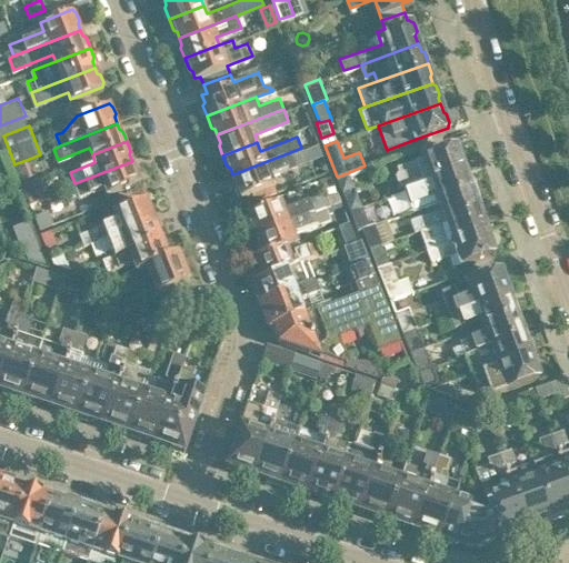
[(406,189),(463,169),(460,159),(461,156),(458,147),(455,144),(455,143),(396,164),(397,168),(393,172),(397,181),(403,182),(406,189)]
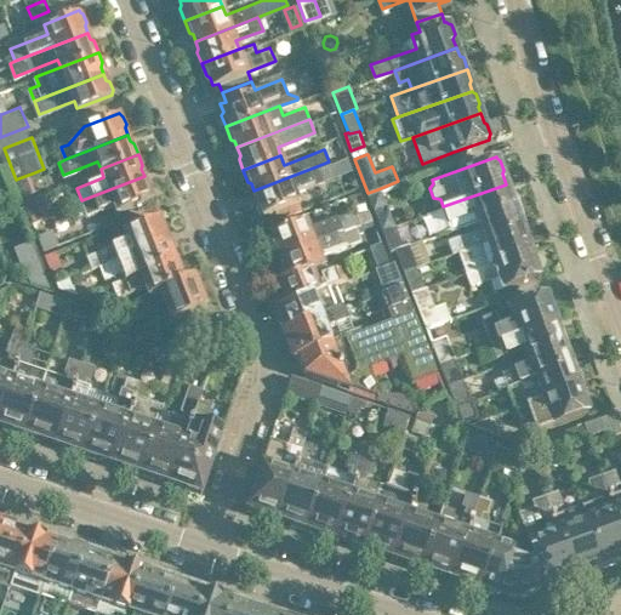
[(317,166),(254,191),(257,198),(256,201),(258,210),(262,212),(263,214),(274,210),(277,216),(301,208),(294,191),(323,180),(317,166)]
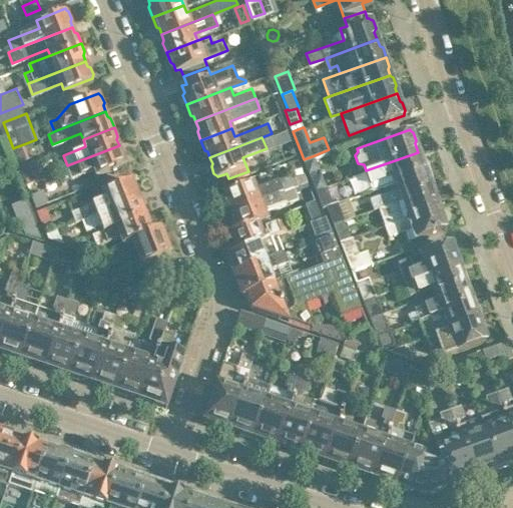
[(15,147),(13,148),(17,160),(30,154),(26,143),(15,147)]
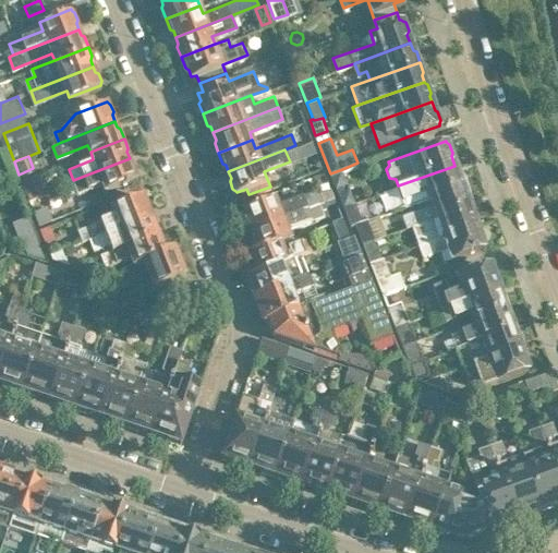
[(130,158),(73,180),(79,192),(102,182),(105,190),(114,185),(136,177),(136,176),(137,172),(134,165),(131,164),(130,158)]
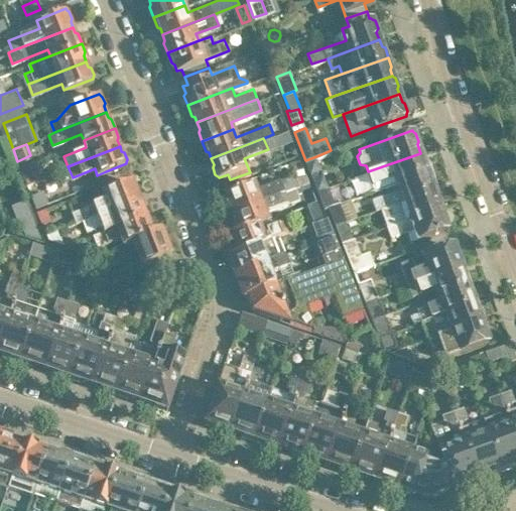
[(398,180),(428,169),(425,160),(422,158),(420,153),(368,171),(374,188),(398,180)]
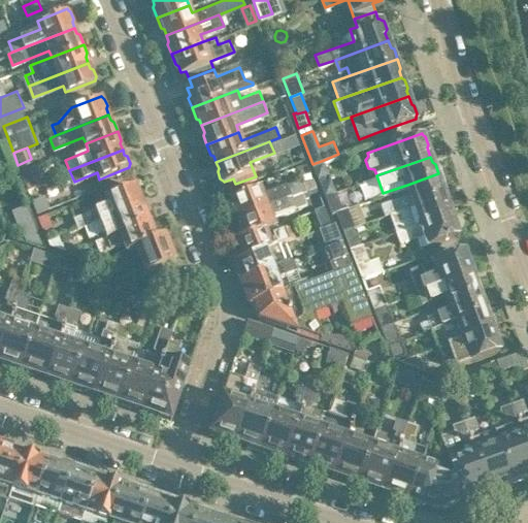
[(324,160),(312,164),(317,175),(323,172),(328,170),(324,160)]
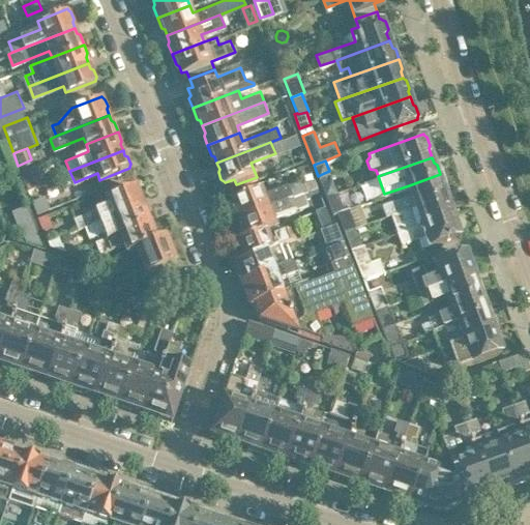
[(33,165),(20,171),(27,188),(34,185),(35,185),(32,176),(37,174),(33,165)]
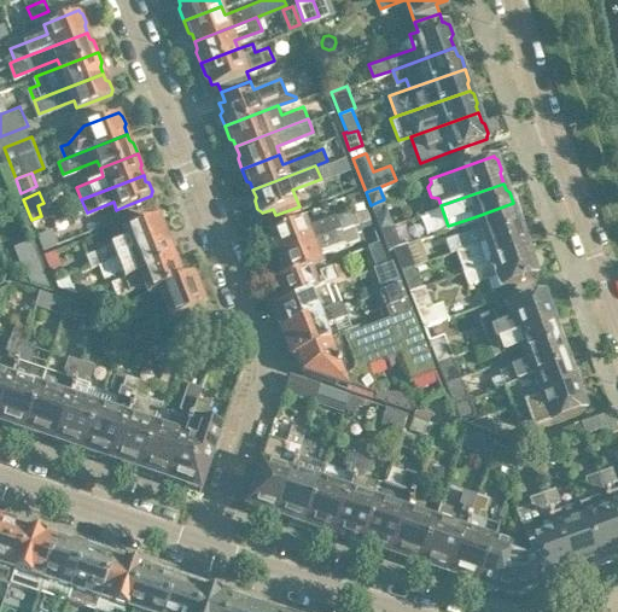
[(450,251),(456,249),(519,226),(516,217),(518,214),(513,203),(477,216),(479,225),(445,238),(450,251)]
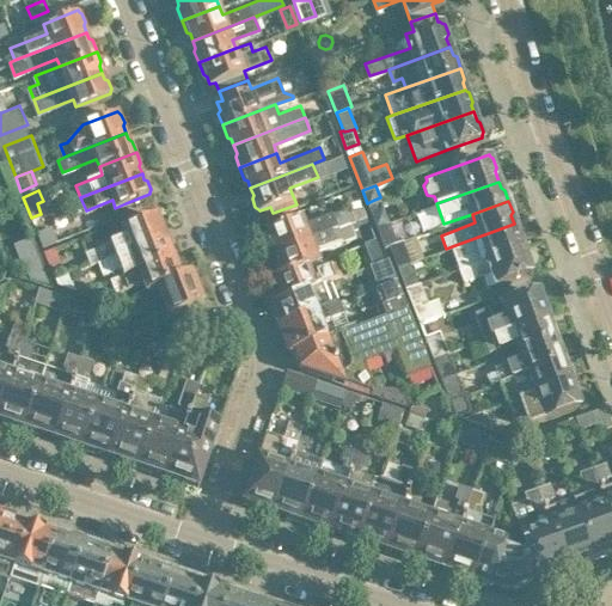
[(375,225),(389,220),(383,204),(369,209),(375,225)]
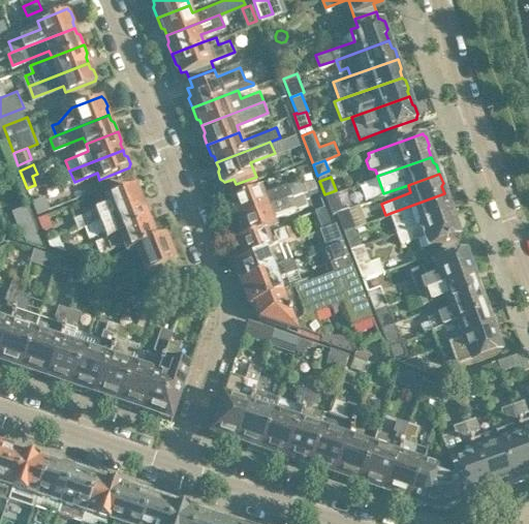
[(230,199),(229,203),(232,210),(236,211),(238,217),(302,191),(306,189),(301,178),(262,192),(260,186),(230,197),(230,199)]
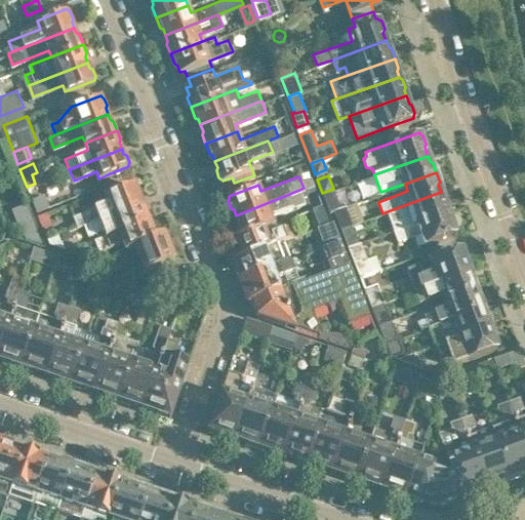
[(78,225),(84,222),(142,199),(139,195),(140,192),(137,185),(134,183),(134,182),(113,190),(112,191),(105,194),(108,201),(74,214),(78,225)]
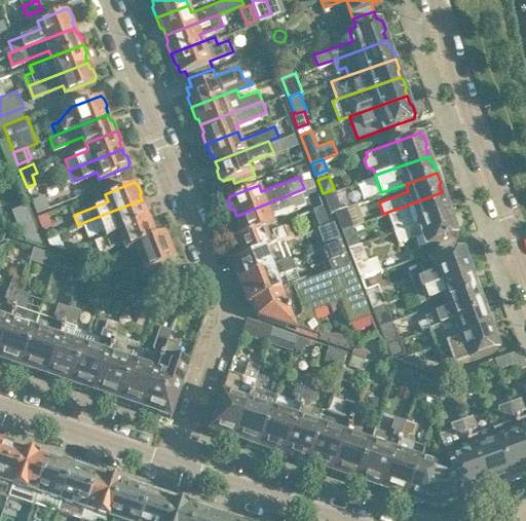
[(339,201),(334,189),(323,193),(330,211),(334,210),(344,206),(341,200),(339,201)]
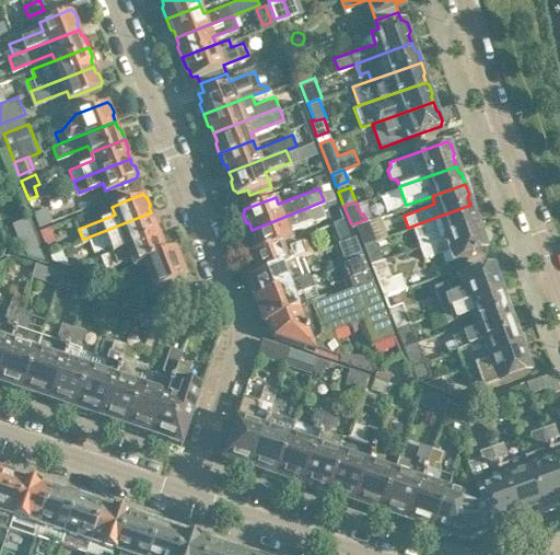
[(324,214),(319,203),(252,230),(254,236),(253,240),(256,249),(280,240),(290,235),(288,228),(324,214)]
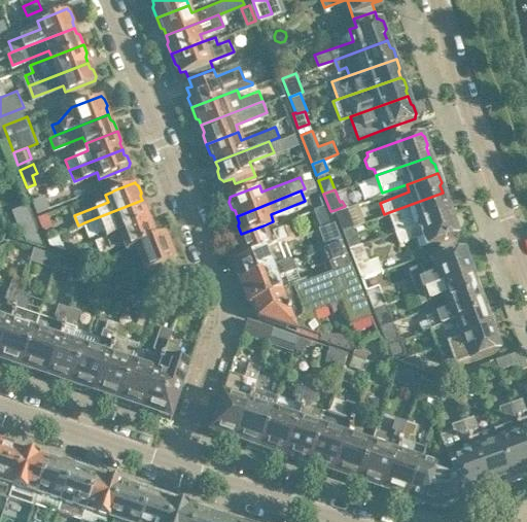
[(36,210),(48,205),(43,192),(31,197),(36,210)]
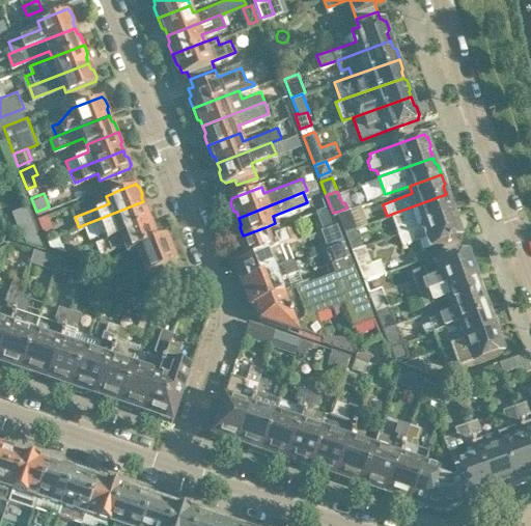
[(398,231),(452,212),(450,206),(451,203),(449,196),(446,194),(392,214),(394,220),(398,231)]
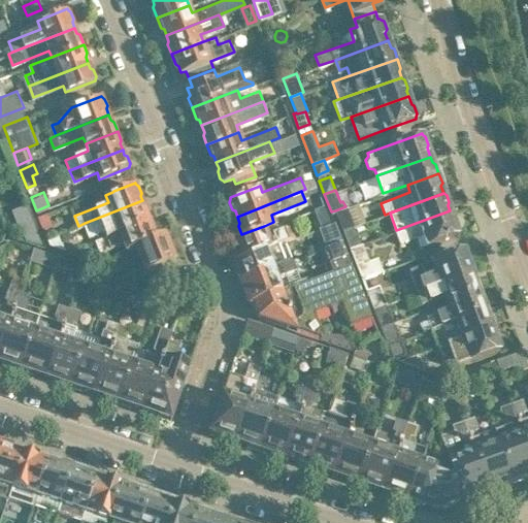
[(144,206),(142,200),(85,223),(89,235),(101,230),(104,237),(150,219),(149,218),(151,215),(147,207),(144,206)]
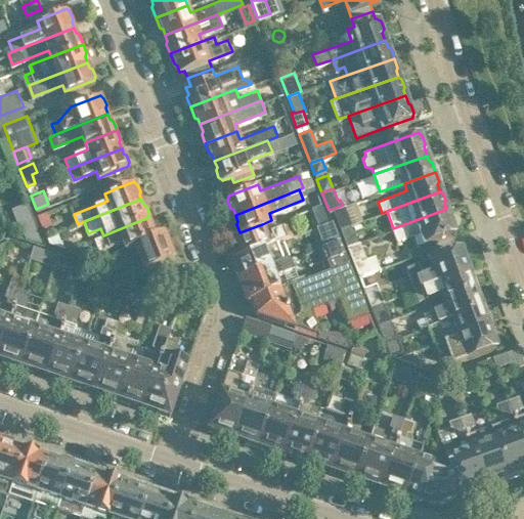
[(311,205),(318,224),(328,220),(320,201),(311,205)]
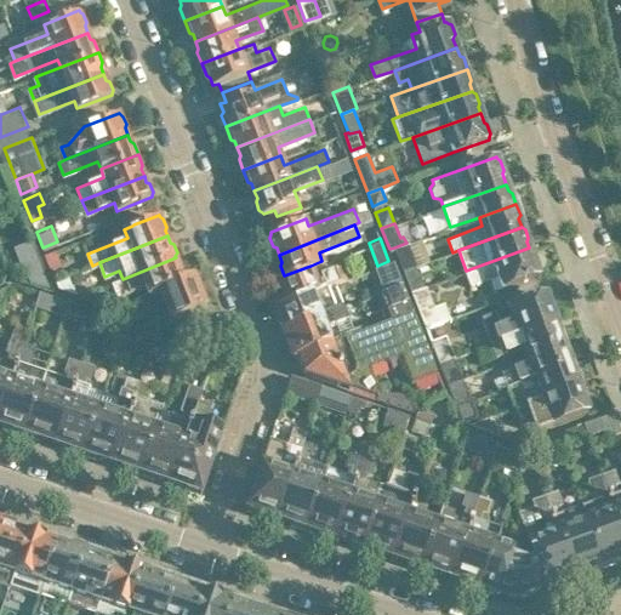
[(415,265),(406,243),(394,248),(403,269),(415,265)]
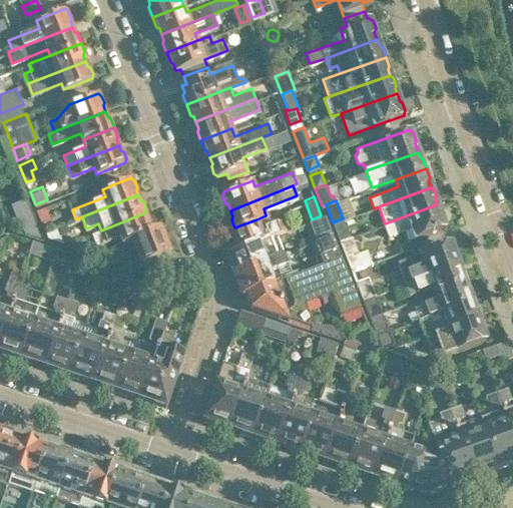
[(437,204),(385,223),(389,233),(410,226),(407,228),(410,238),(415,237),(445,226),(444,225),(446,222),(443,214),(440,212),(437,204)]
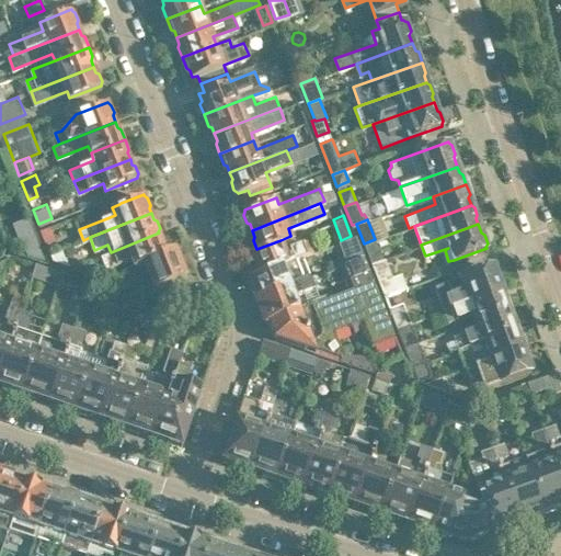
[(21,234),(29,252),(45,257),(34,228),(21,234)]
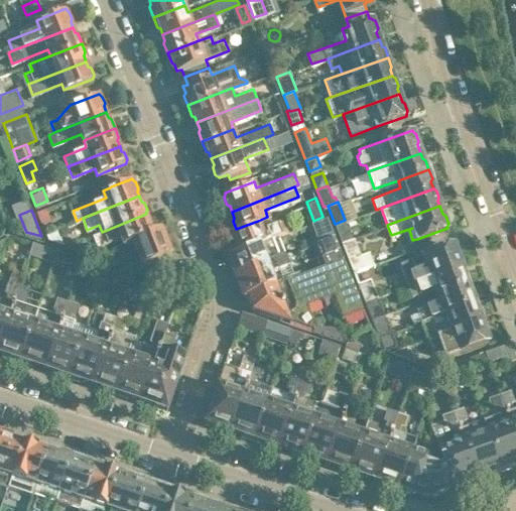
[(148,219),(146,214),(102,232),(94,234),(99,245),(121,236),(123,242),(154,230),(154,229),(151,221),(148,219)]
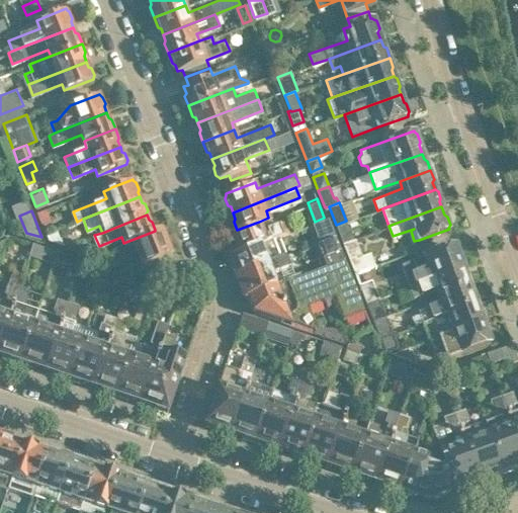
[(311,224),(318,241),(335,235),(328,217),(324,218),(315,222),(311,224)]
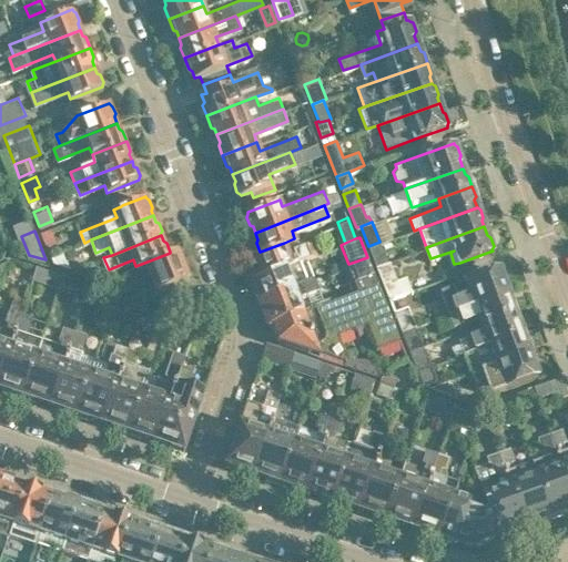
[(260,252),(252,255),(253,258),(252,262),(255,268),(259,271),(261,276),(305,258),(317,254),(312,242),(287,252),(284,243),(260,252)]
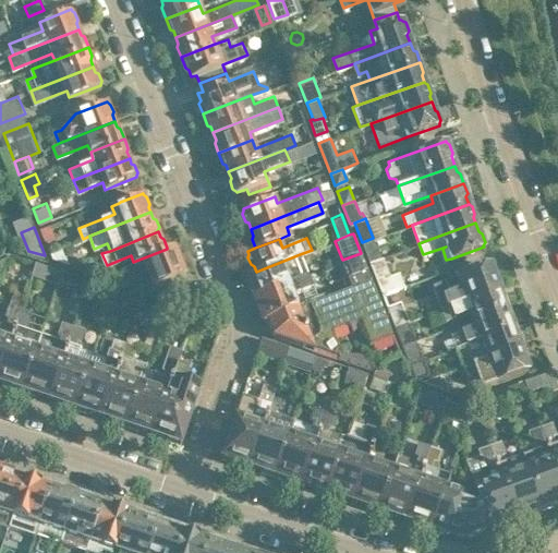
[(373,238),(362,242),(370,261),(379,257),(373,238)]
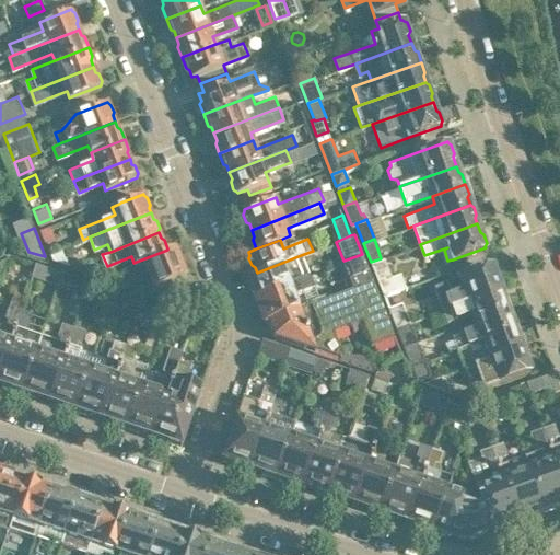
[(67,245),(50,252),(53,257),(70,264),(67,255),(70,253),(67,245)]
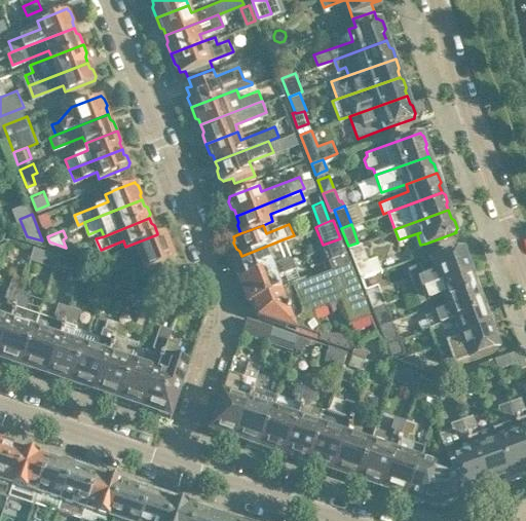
[(157,234),(125,247),(126,249),(136,245),(145,269),(139,271),(141,277),(144,278),(163,271),(160,263),(178,257),(170,235),(165,233),(164,230),(157,233),(157,234)]
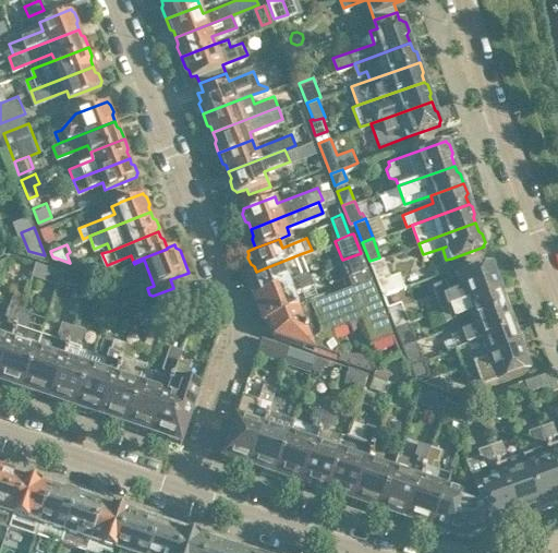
[(371,278),(361,253),(342,260),(340,261),(350,286),(371,278)]
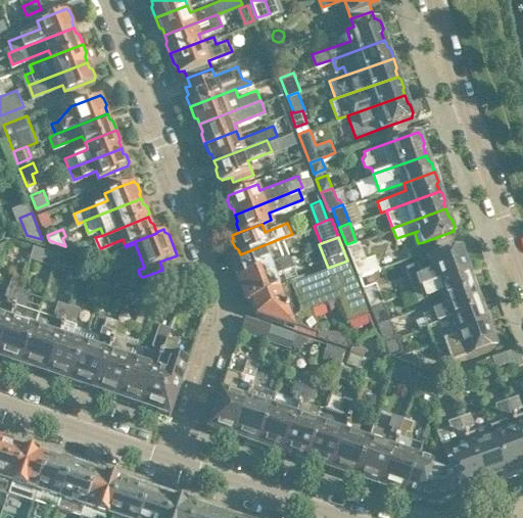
[(231,259),(237,277),(286,257),(285,254),(287,254),(281,238),(240,254),(231,259)]
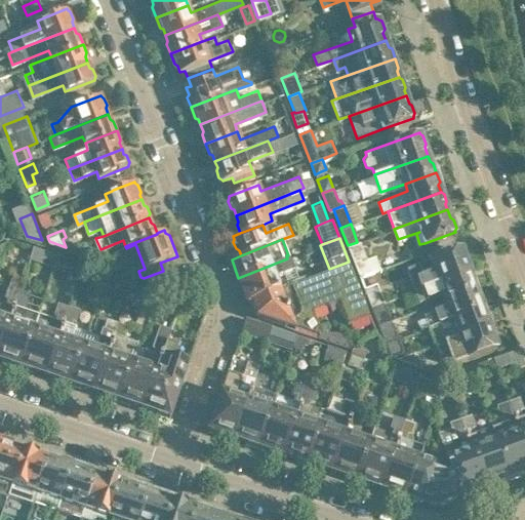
[(348,245),(359,275),(380,267),(375,253),(366,257),(359,241),(357,242),(348,245)]
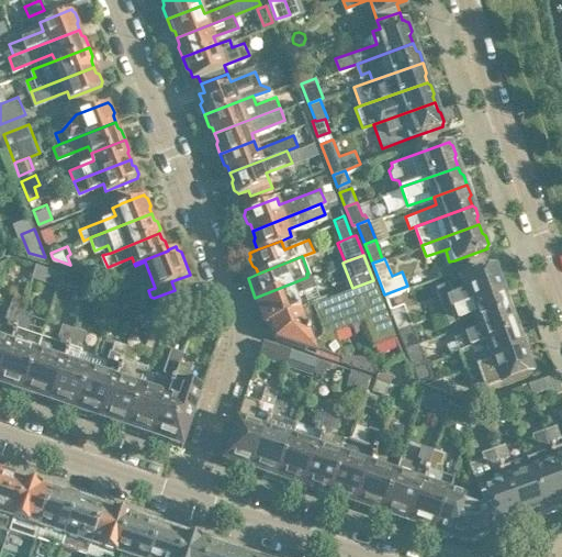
[(76,264),(75,266),(75,270),(82,273),(86,274),(82,262),(76,264)]
